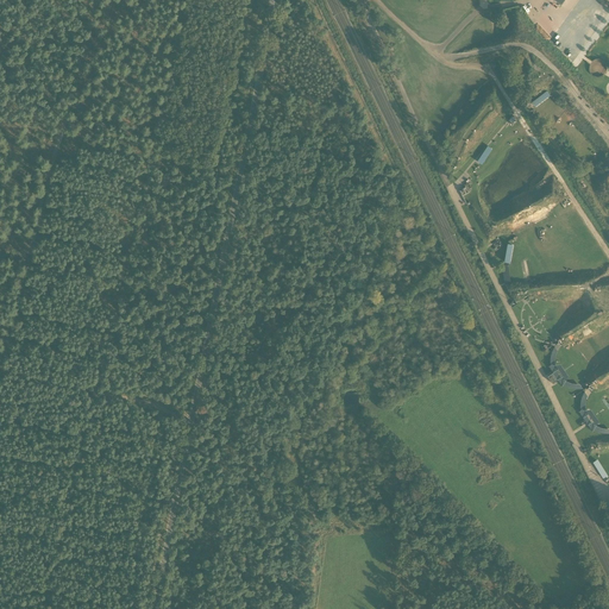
[(547,92),(531,101),(534,107),(551,98),(547,92)]
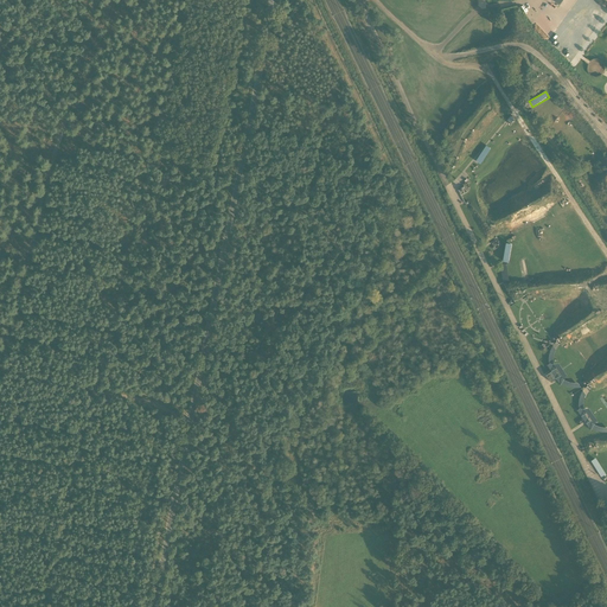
[(479,165),(489,148),(485,146),(474,163),(479,165)]
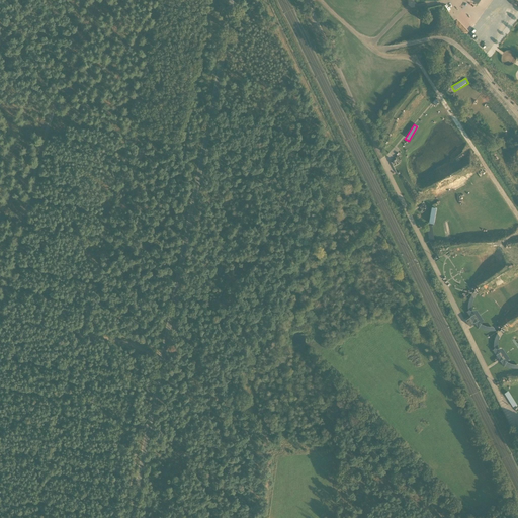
[(487,278),(480,283),(483,287),(490,283),(487,278)]
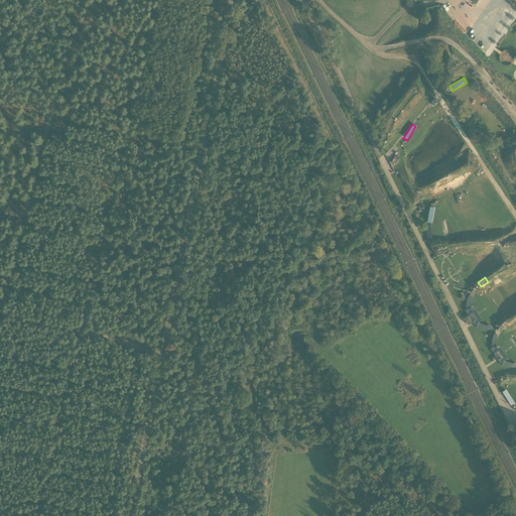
[(473,323),(469,316),(465,319),(469,326),(473,323)]
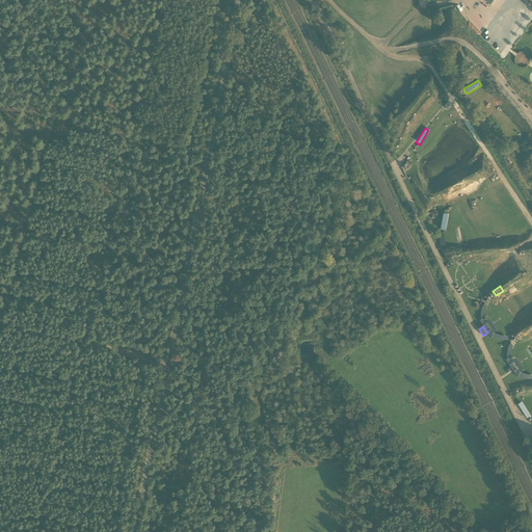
[(522,401),(516,403),(526,418),(530,415),(522,401)]
